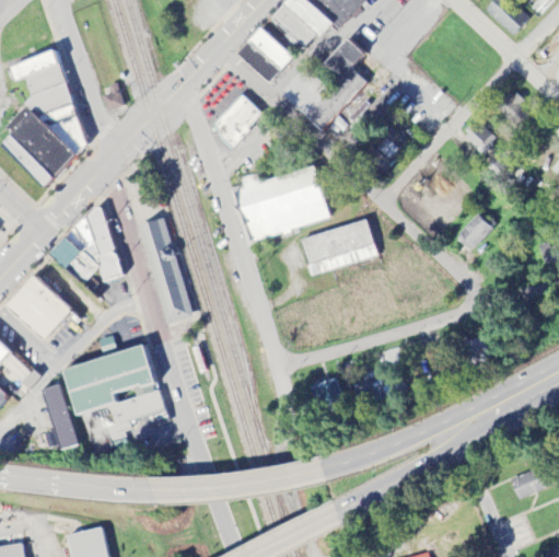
[(242,53),(289,0),(362,0),(340,24),(334,21),(321,36),(316,32),(271,79),(242,53)]
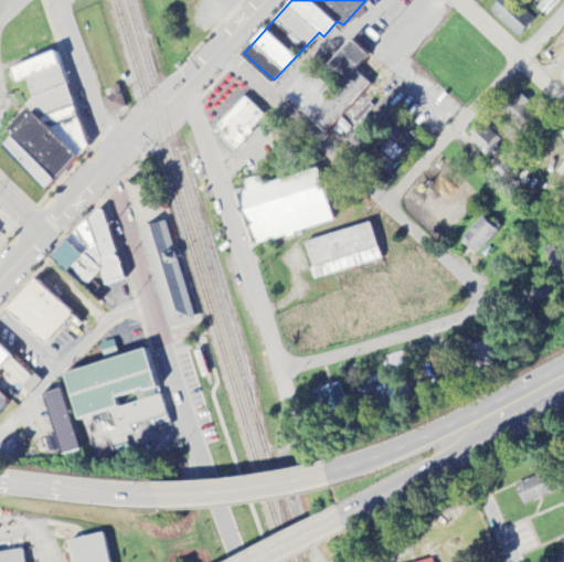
[(495,0),(487,10),(515,35),(531,19),(509,0),(495,0)]
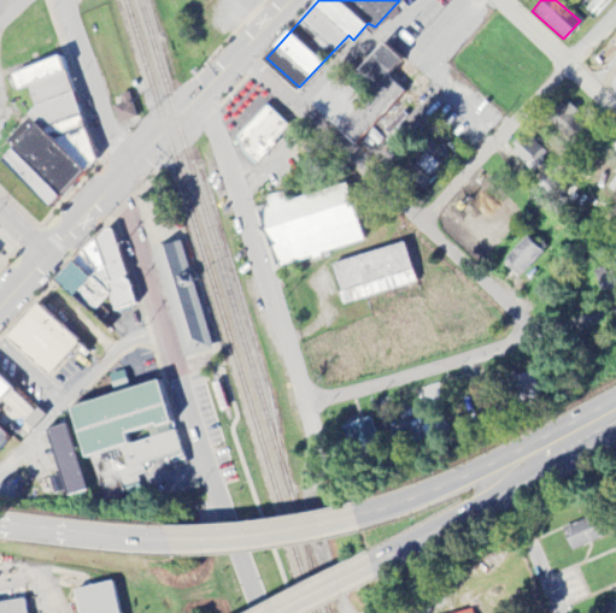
[(314,99),(346,64),(357,74),(386,41),(404,58),(387,76),(402,89),(357,139),(314,99)]
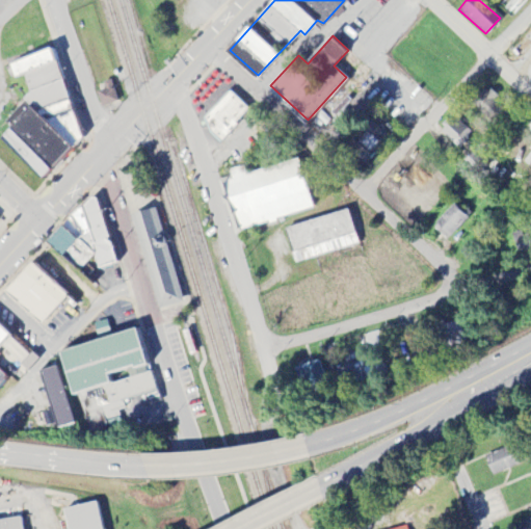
[(44,178),(83,136),(52,47),(11,61),(16,75),(23,73),(28,89),(2,117),(10,125),(0,135),(44,178)]
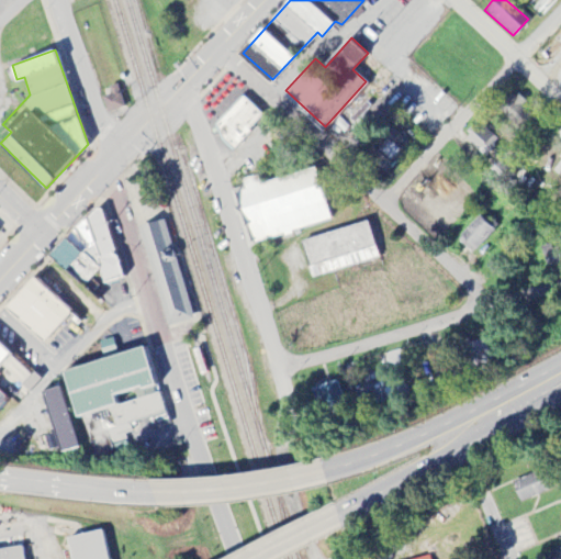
[(118,81),(124,103),(108,109),(103,93),(112,91),(109,84),(118,81)]
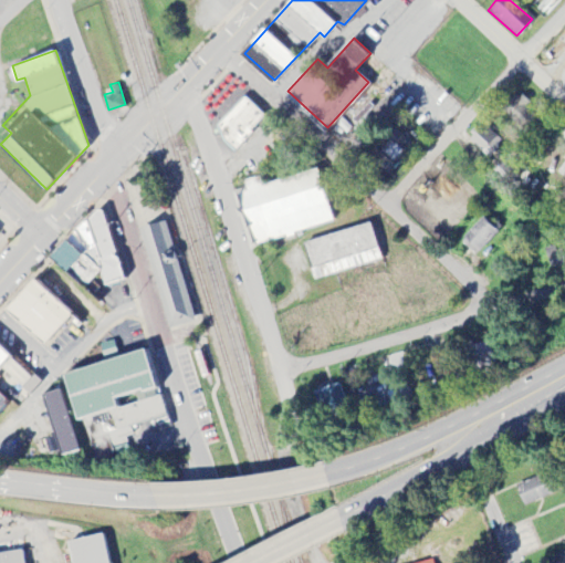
[(519,125),(534,110),(515,91),(500,107),(519,125)]
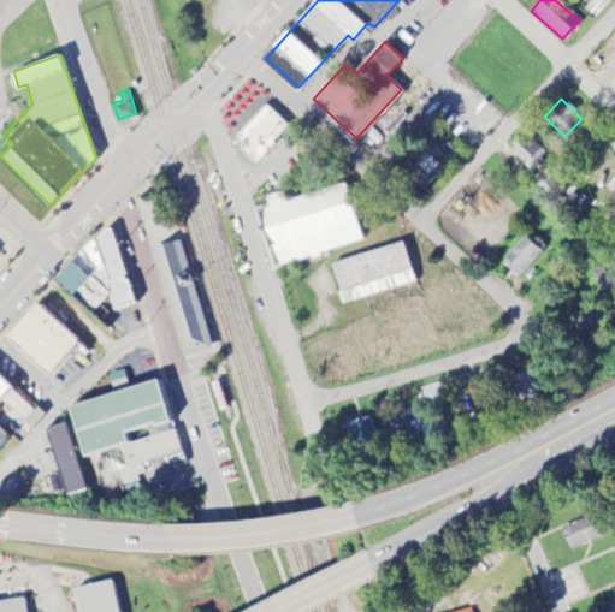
[(267,104),(288,123),(262,149),(268,155),(260,165),(244,150),(238,134),(267,104)]
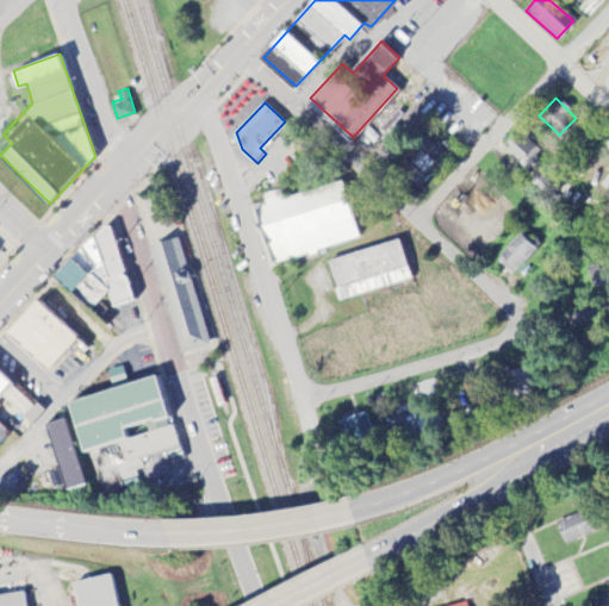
[(502,151),(527,167),(539,148),(515,132),(502,151)]
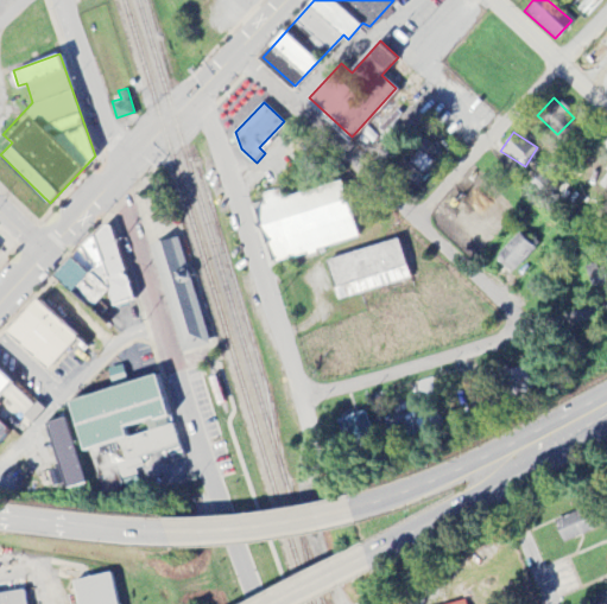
[(397,167),(416,184),(442,154),(423,138),(397,167)]
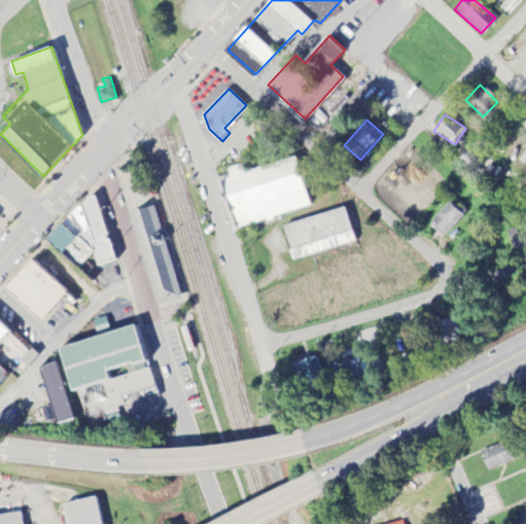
[(218,178),(229,175),(226,167),(241,162),(244,172),(296,154),(312,203),(234,228),(218,178)]
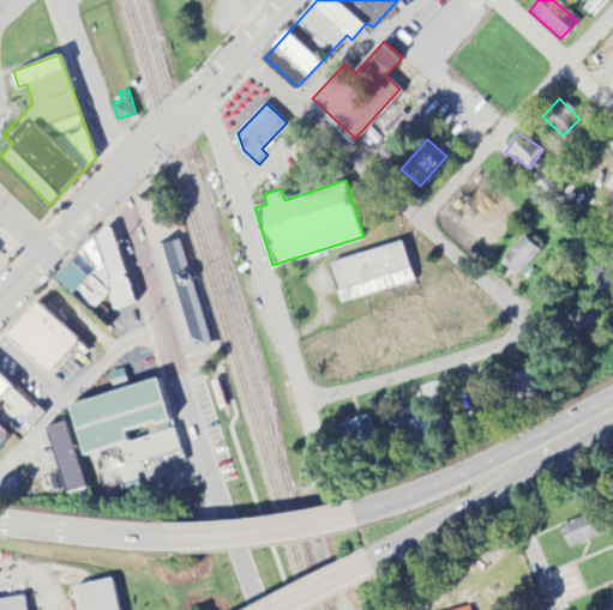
[(59,276),(106,227),(113,228),(136,299),(114,306),(109,288),(91,307),(59,276)]
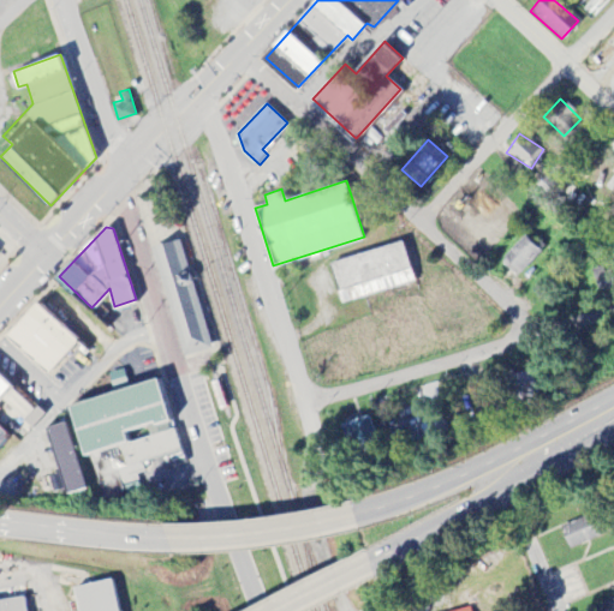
[(525,232),(499,259),(516,275),(542,247),(525,232)]
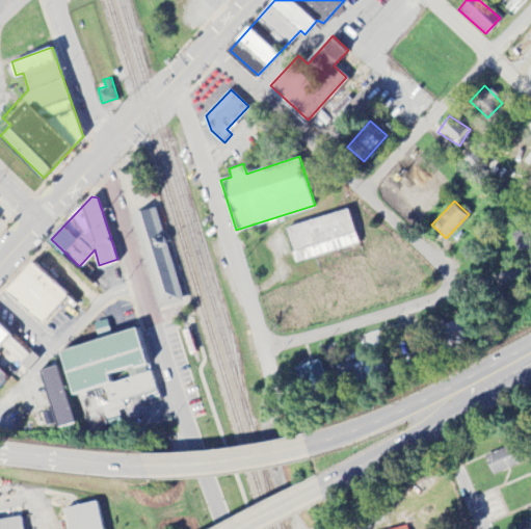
[(142,207),(155,203),(183,297),(159,307),(132,211),(142,207)]
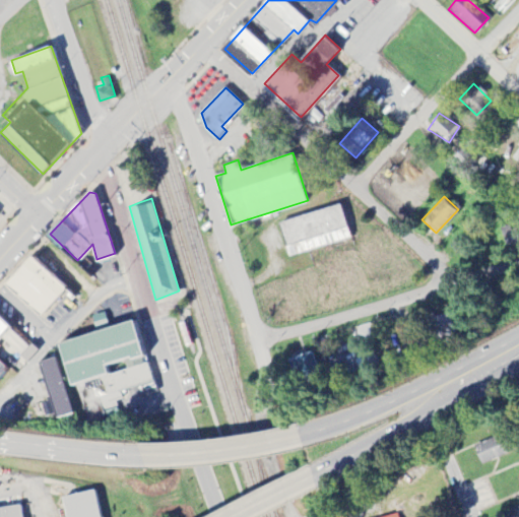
[(348,238),(339,204),(276,221),(286,255),(348,238)]
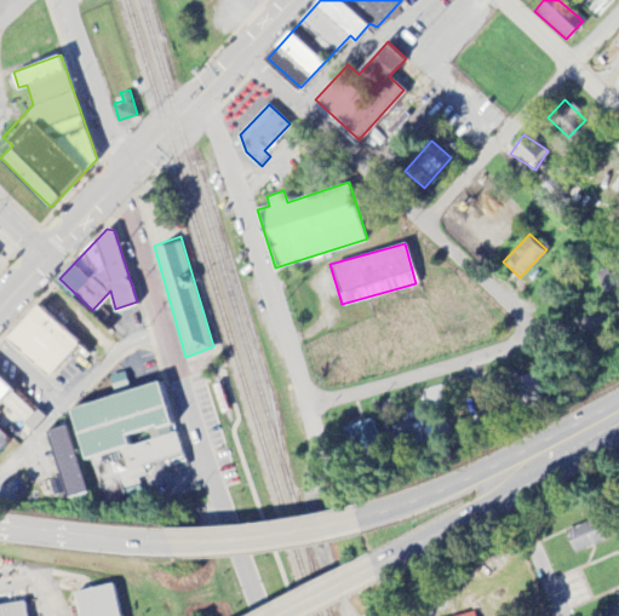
[(596,271),(602,291),(618,283),(612,266),(596,271)]
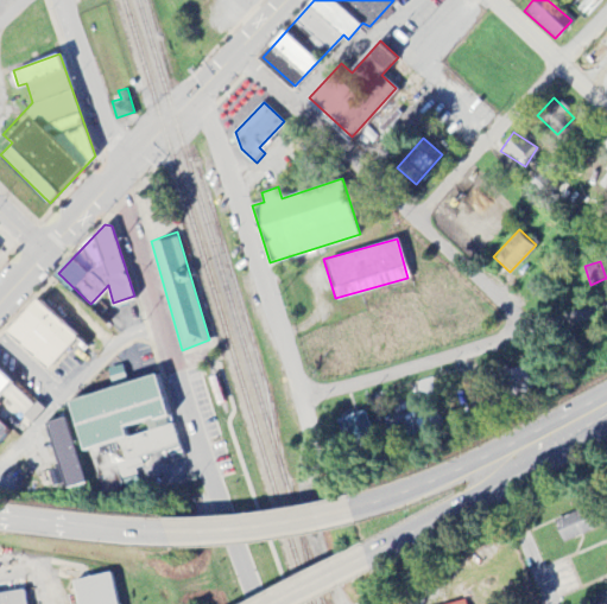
[(37,296),(78,335),(49,367),(7,328),(37,296)]
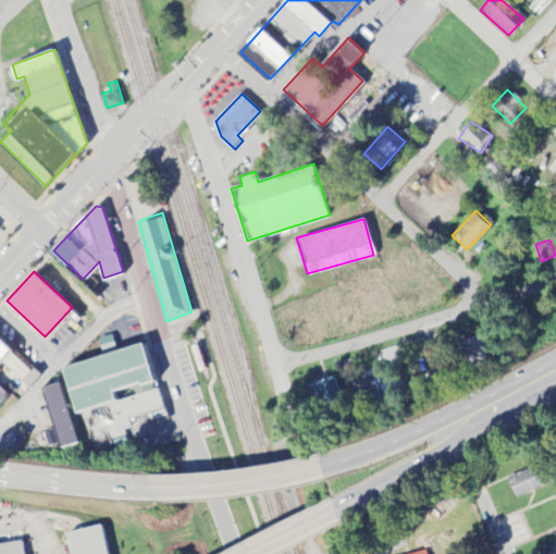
[(0,331),(36,366),(12,391),(9,388),(0,379),(0,331)]
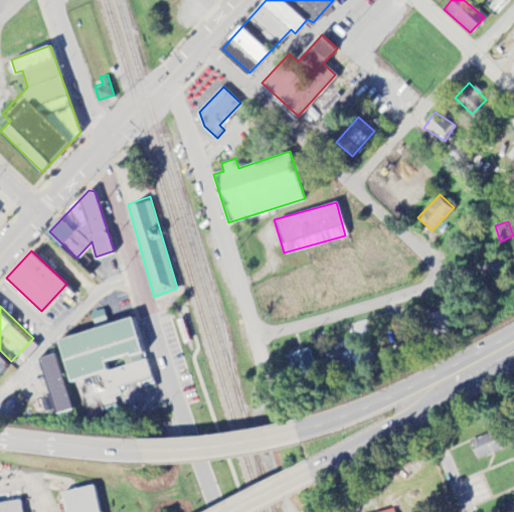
[(448,329),(444,309),(424,312),(429,333),(448,329)]
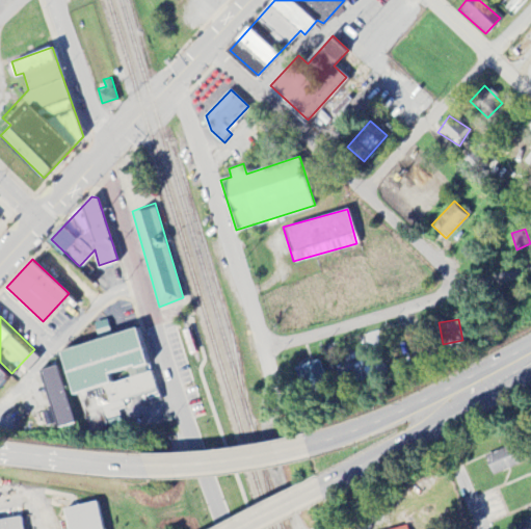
[(181,328),(187,351),(194,349),(188,325),(181,328)]
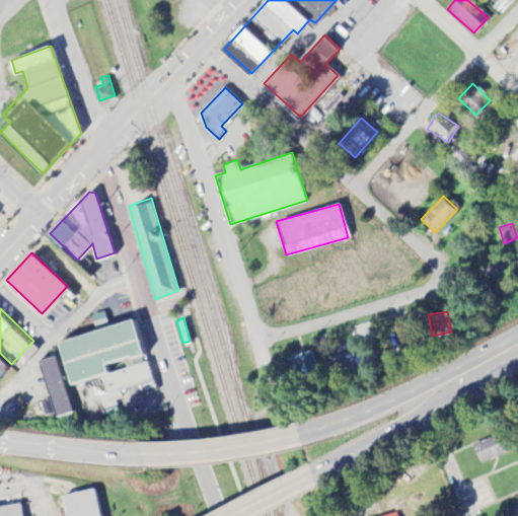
[(133,318),(154,386),(115,398),(118,408),(86,418),(62,340),(133,318)]
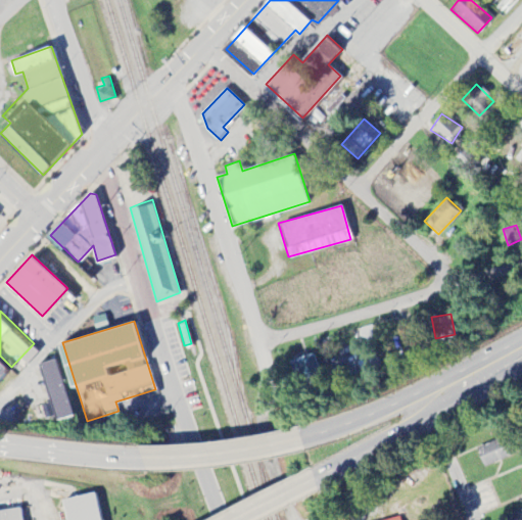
[(289,359),(296,387),(320,382),(314,352),(289,359)]
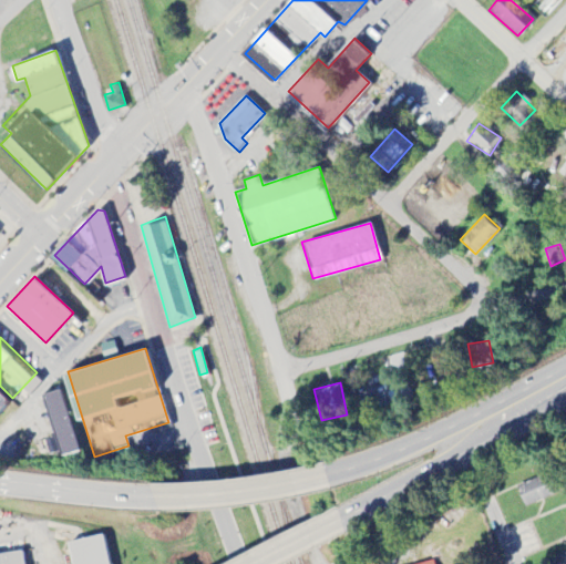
[(0,403),(9,395),(0,386),(0,403)]
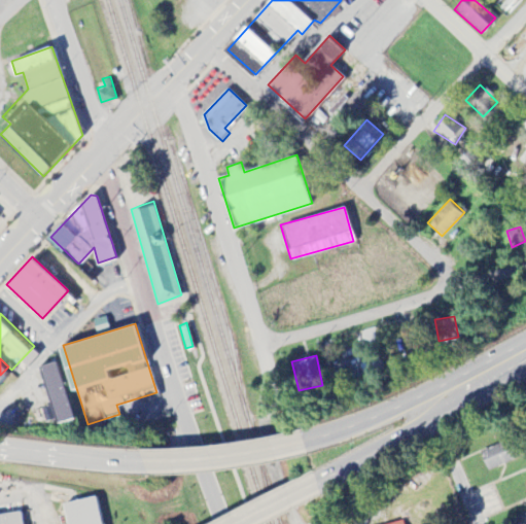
[(56,404),(53,405),(57,422),(76,417),(63,360),(45,364),(56,404)]
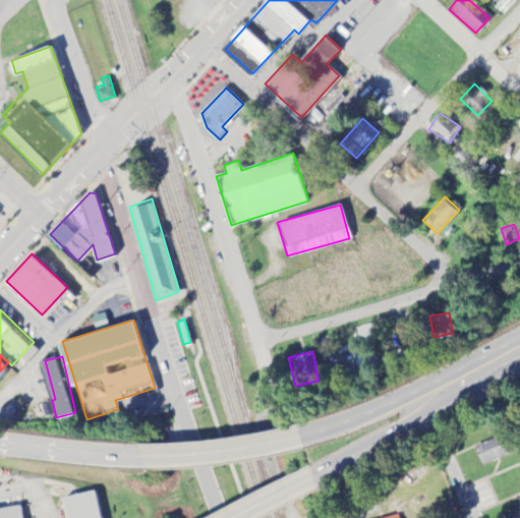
[(500,433),(472,446),(480,464),(509,451),(500,433)]
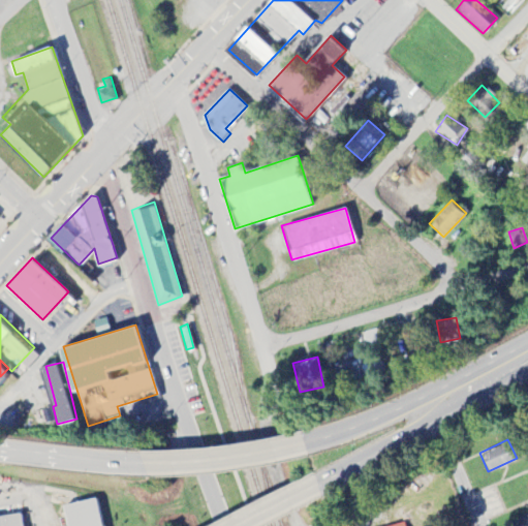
[(70,504),(73,525),(106,525),(102,498),(70,504)]
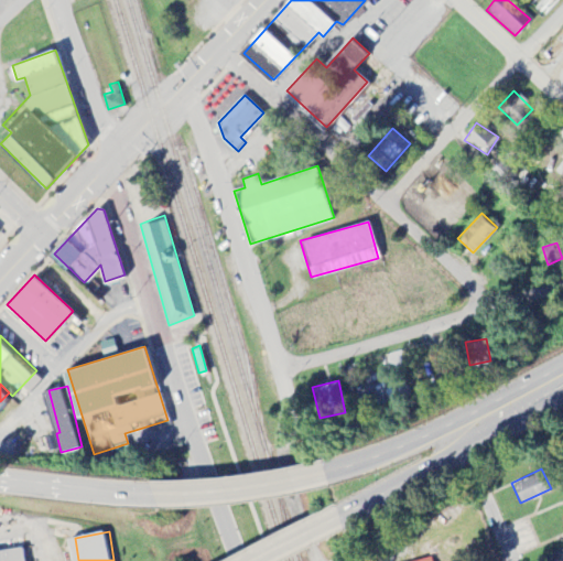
[(562,560),(562,547),(543,554),(545,560),(562,560)]
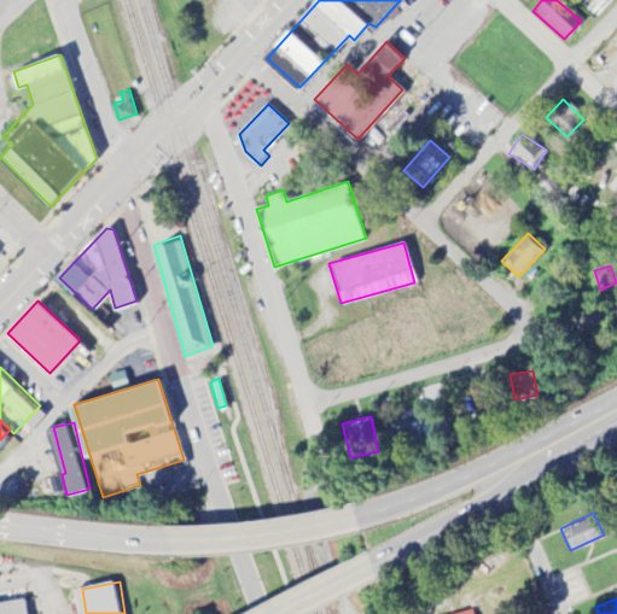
[(0,613),(33,613),(31,600),(0,603),(0,613)]
